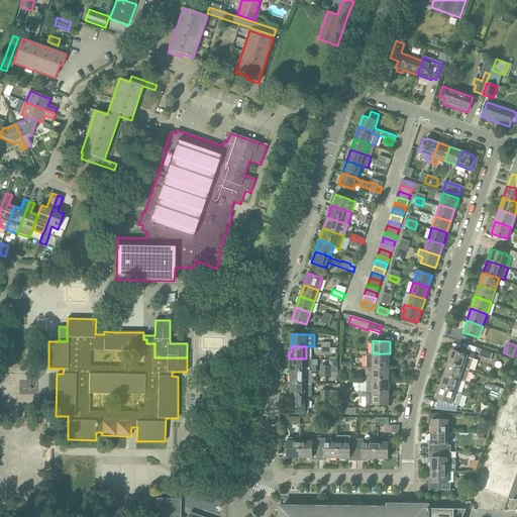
[(452,349),(448,363),(455,365),(470,370),(476,353),(455,346),(453,350),(452,349)]
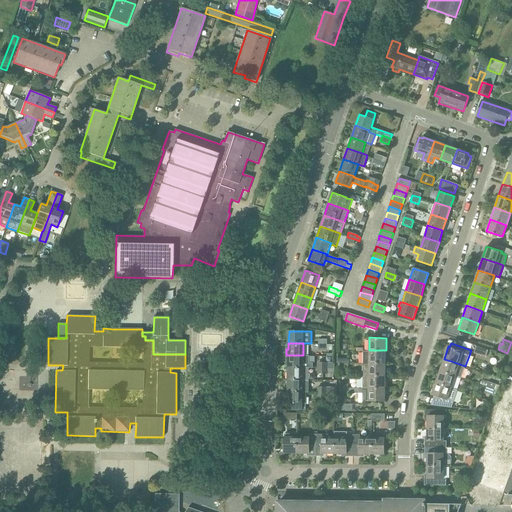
[(476,347),(474,353),(486,357),(488,351),(476,347)]
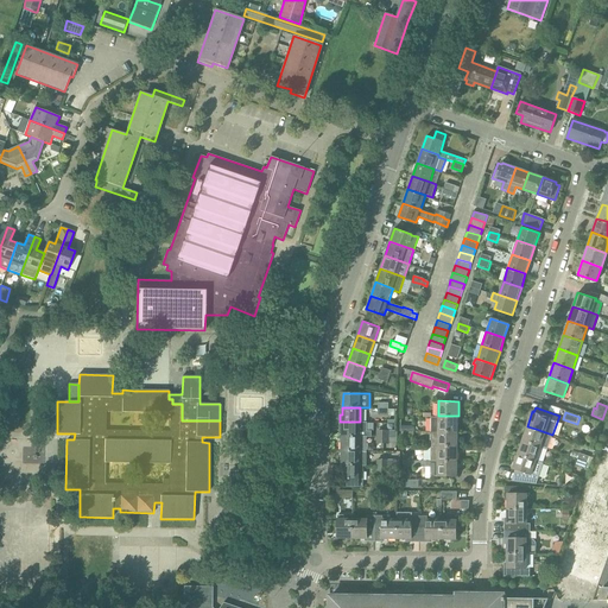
[(431,418),(431,431),(457,431),(458,416),(438,416),(438,418),(432,418),(431,418)]
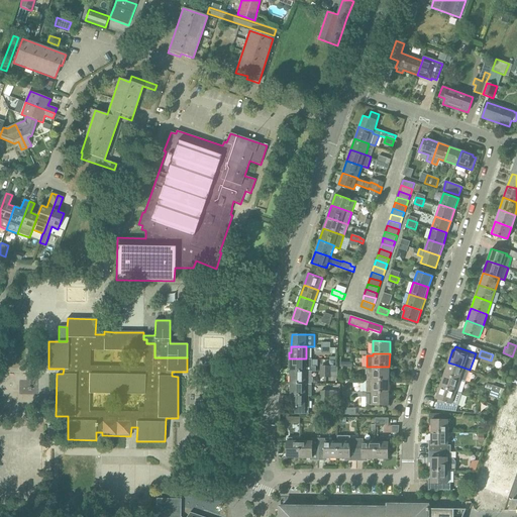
[(289,360),(289,366),(291,366),(291,371),(312,372),(316,372),(316,368),(312,367),(313,359),(306,359),(306,358),(291,358),(291,360),(289,360)]
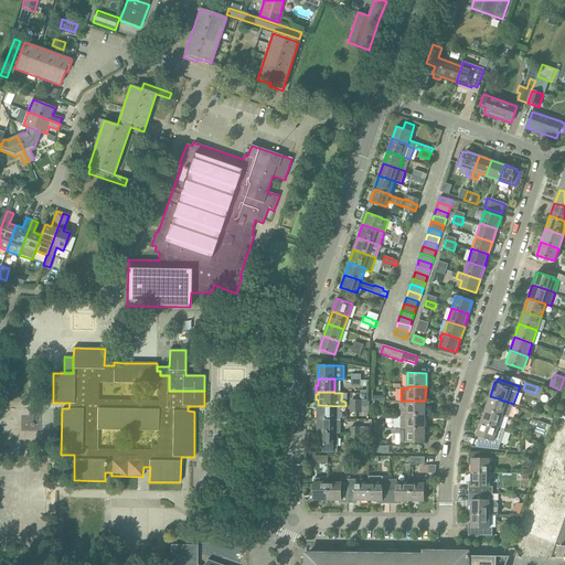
[(498,413),(503,415),(510,417),(513,404),(498,398),(490,396),(486,408),(498,413)]
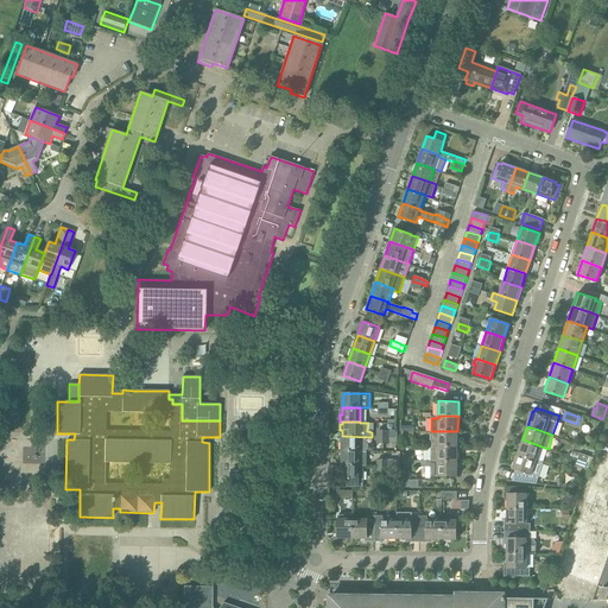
[(431,431),(431,445),(457,445),(457,431),(431,431)]
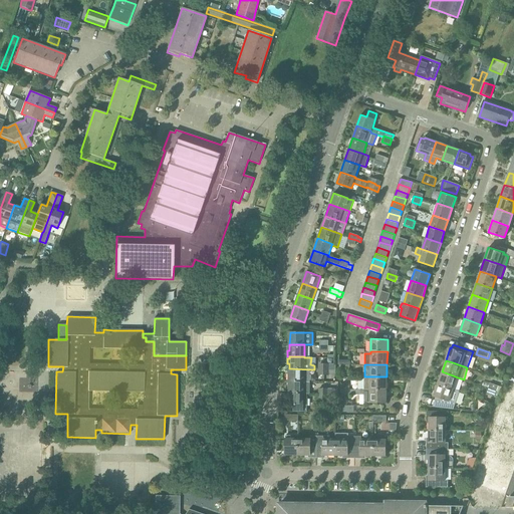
[(289,380),(304,380),(304,381),(310,381),(310,369),(289,368),(289,380)]
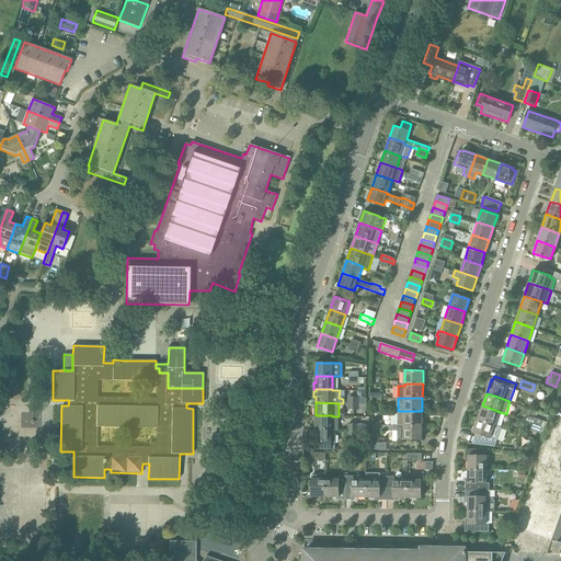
[(482,405),(478,419),(495,425),(500,412),(494,410),(482,405)]
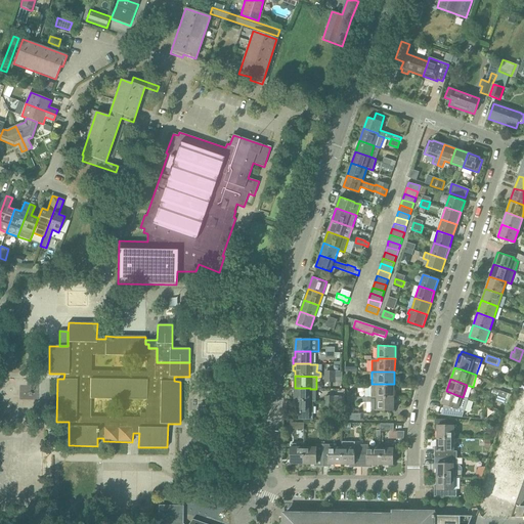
[(372,384),(370,397),(394,397),(394,384),(372,384)]
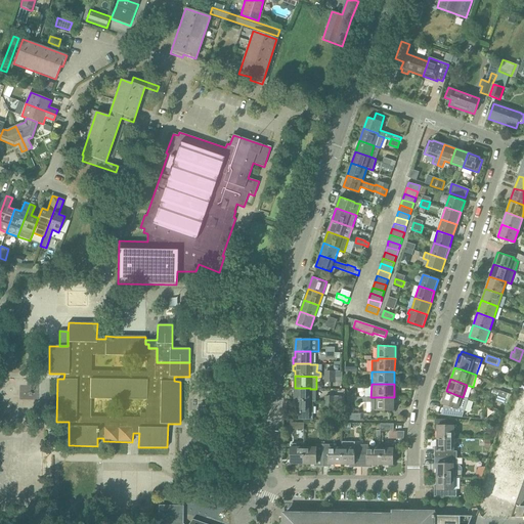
[(310,388),(295,388),(295,400),(310,400),(310,401),(313,401),(316,401),(316,389),(310,389),(310,388)]
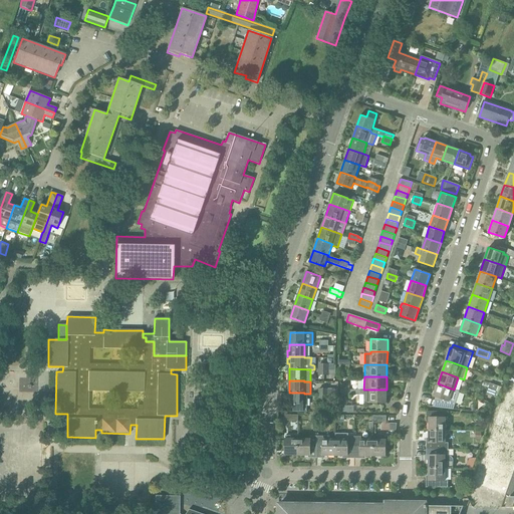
[(434,396),(436,397),(432,408),(454,410),(460,392),(454,390),(438,383),(434,396)]
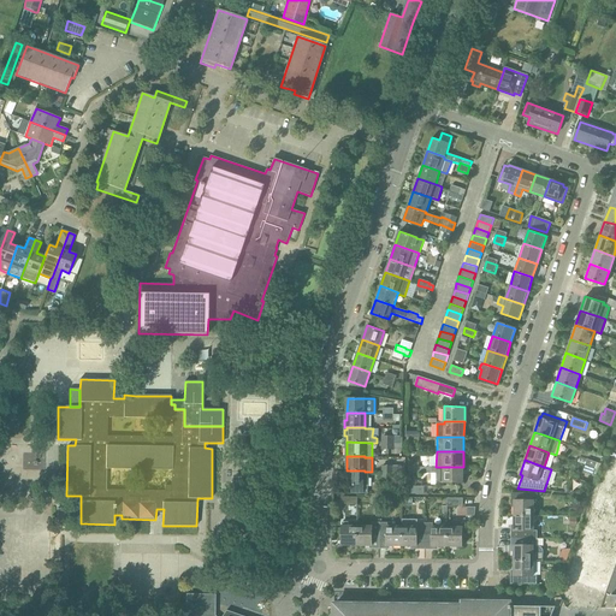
[(415,481),(415,474),(432,474),(432,485),(436,485),(437,484),(444,483),(444,481),(463,483),(463,467),(436,467),(420,467),(420,466),(409,466),(408,481),(415,481)]
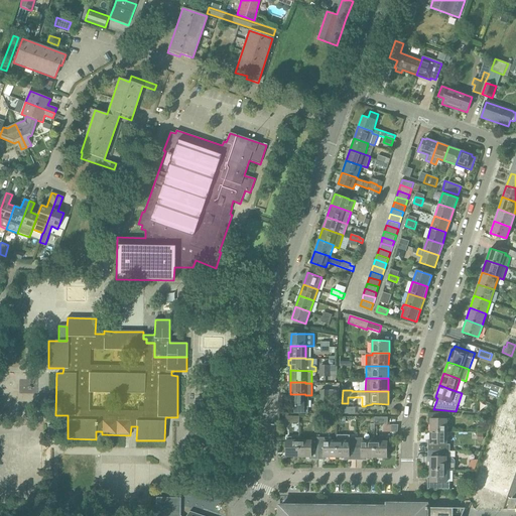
[(489,395),(496,398),(498,392),(491,390),(489,395)]
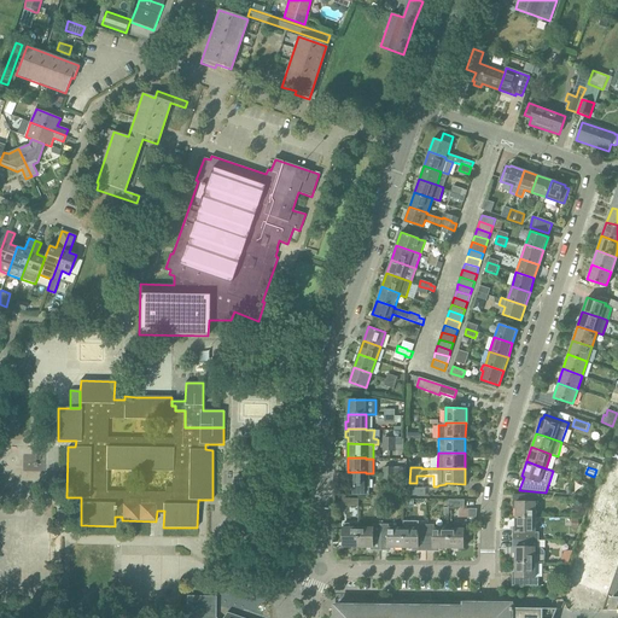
[(355,488),(355,495),(365,495),(365,496),(369,496),(369,473),(366,473),(366,472),(348,472),(348,488),(355,488)]
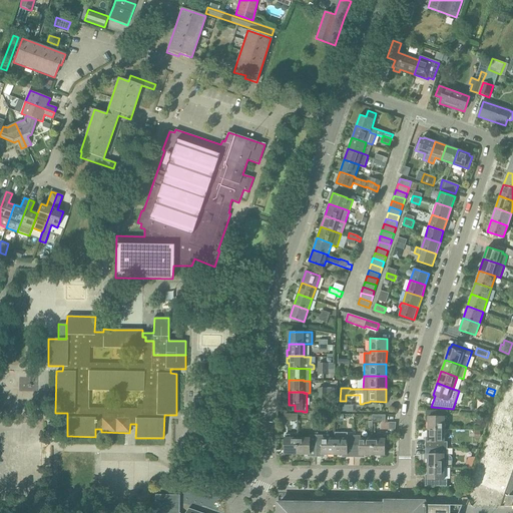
[(426,417),(428,417),(428,429),(444,429),(445,417),(448,417),(448,411),(426,410),(426,417)]
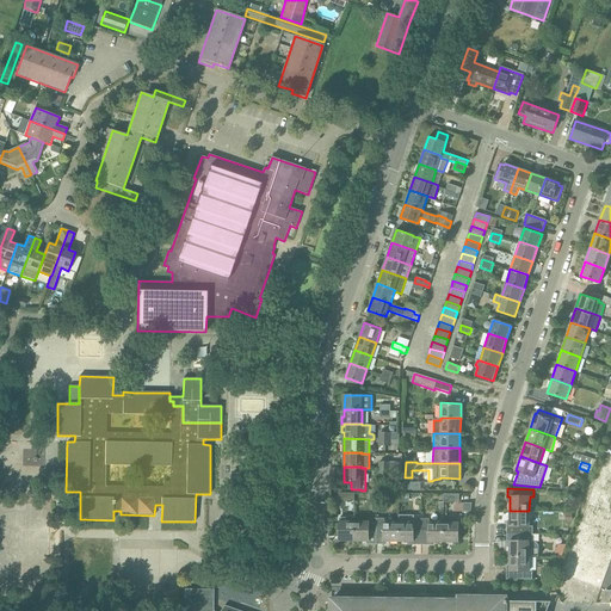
[(510,525),(507,525),(507,534),(532,534),(532,526),(529,526),(529,511),(510,511),(510,525)]
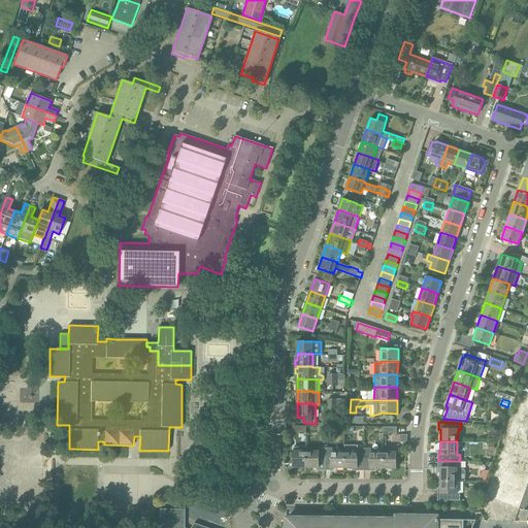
[(344,467),(357,467),(357,469),(364,469),(364,448),(358,448),(358,446),(344,446),(344,451),(344,467)]
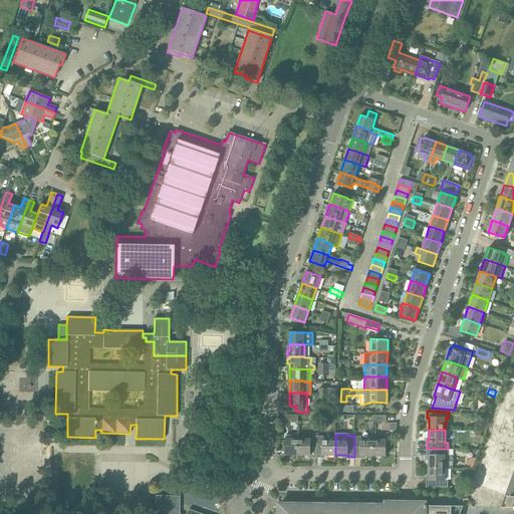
[(290,435),(285,435),(285,455),(298,455),(298,438),(290,438),(290,435)]
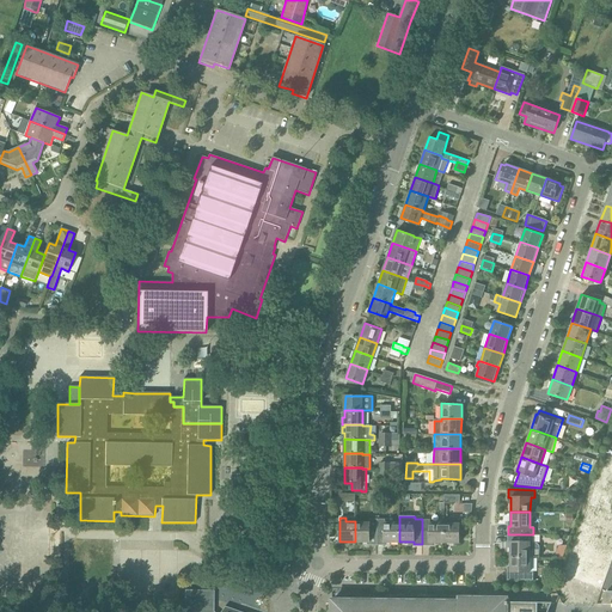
[(355,542),(369,542),(369,544),(377,544),(378,519),(369,519),(369,521),(355,521),(355,542)]
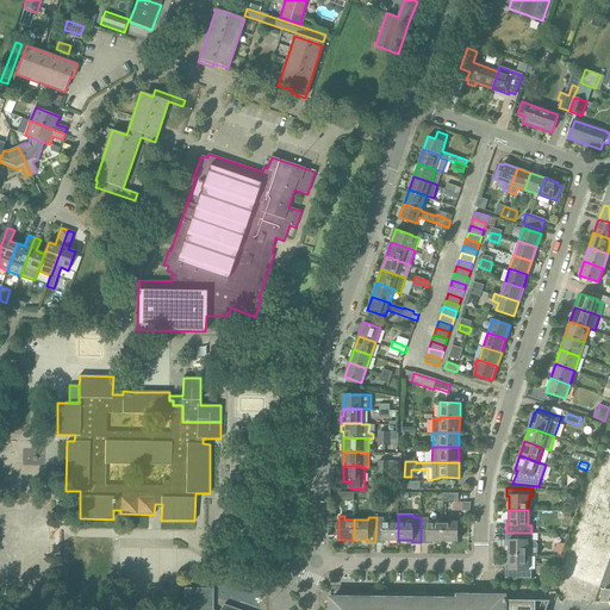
[(384,517),(377,517),(375,542),(384,542),(384,540),(398,540),(398,521),(384,520),(384,517)]
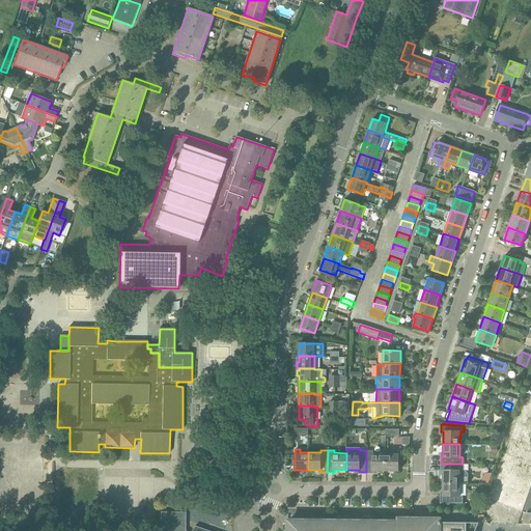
[(373,450),(366,450),(366,472),(372,472),(372,471),(386,471),(386,453),(373,453),(373,450)]
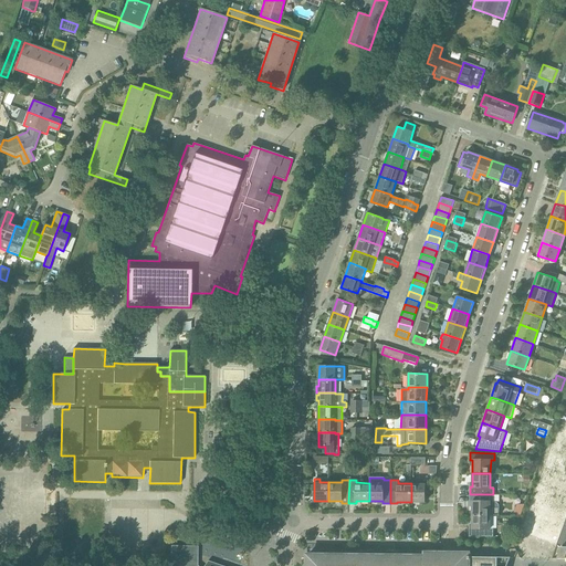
[(419,483),(411,483),(411,502),(425,502),(425,481),(419,481),(419,483)]
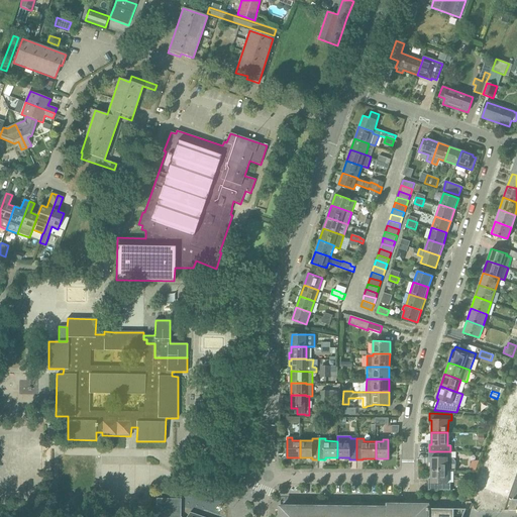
[(430,471),(447,471),(447,472),(455,472),(456,462),(455,459),(452,458),(450,458),(450,451),(429,451),(429,458),(431,458),(430,471)]
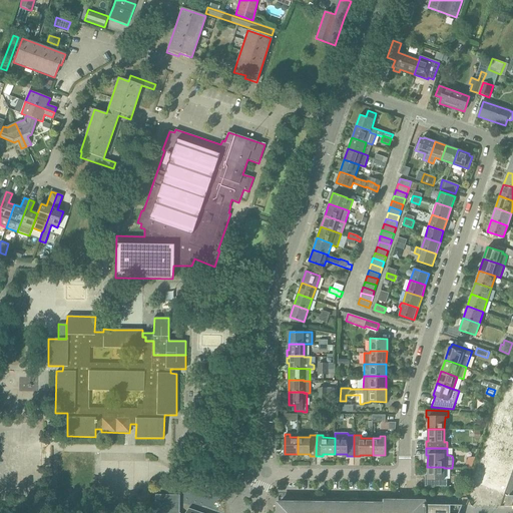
[(472,467),(476,457),(469,458),(466,465),(472,467)]
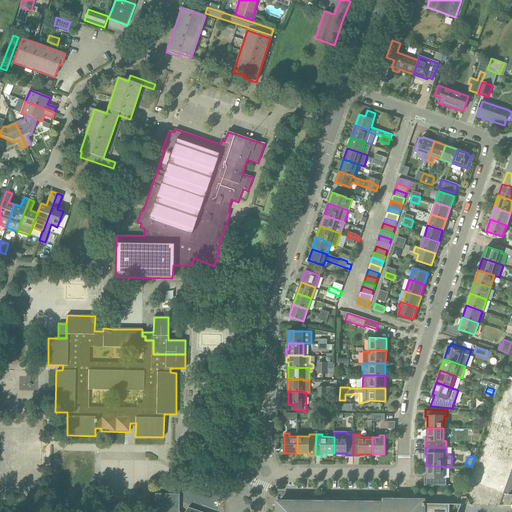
[(426,478),(424,478),(424,485),(446,485),(446,478),(443,478),(443,467),(443,466),(426,466),(426,478)]
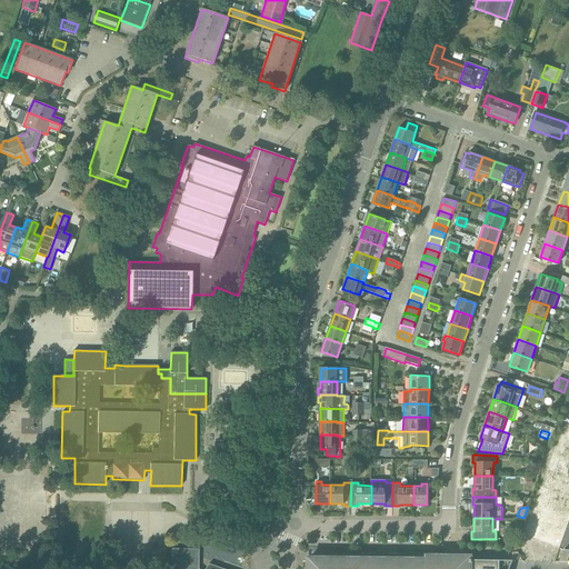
[(568,522),(567,529),(567,528),(559,548),(565,550),(560,562),(568,561),(568,522)]
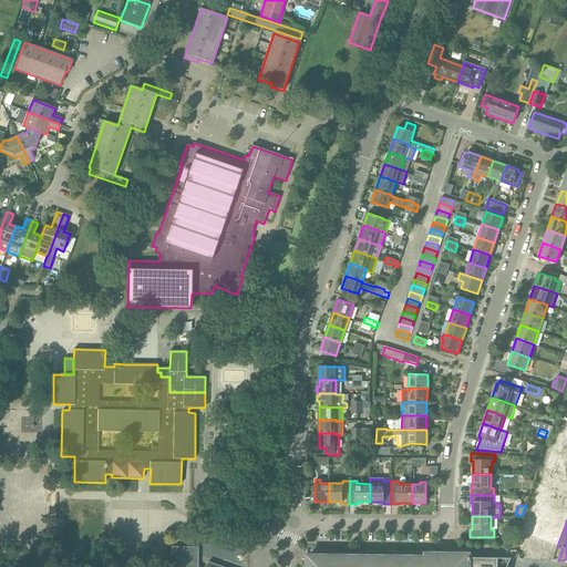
[(226,566),(208,560),(203,566),(197,566),(198,566),(198,546),(172,546),(171,566),(226,566)]
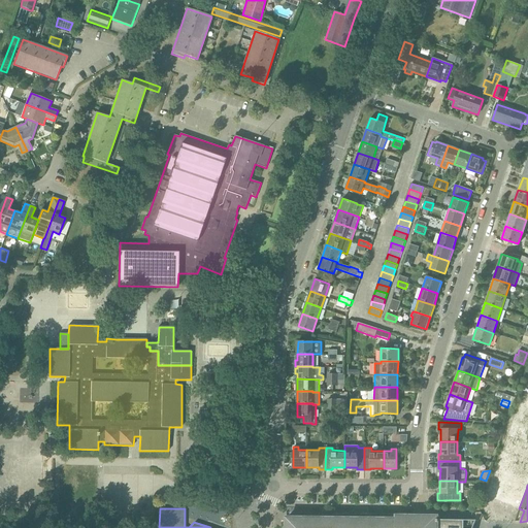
[(472,527),(476,520),(475,520),(437,519),(437,516),(395,516),(395,519),(286,518),(286,527),(472,527)]
